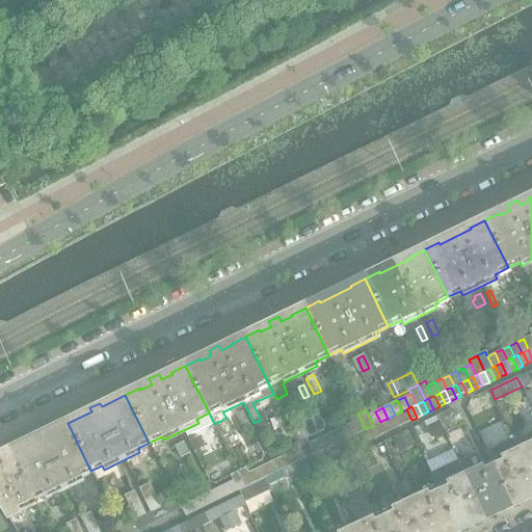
[(411,420),(406,409),(402,411),(400,411),(405,423),(407,422),(411,420)]
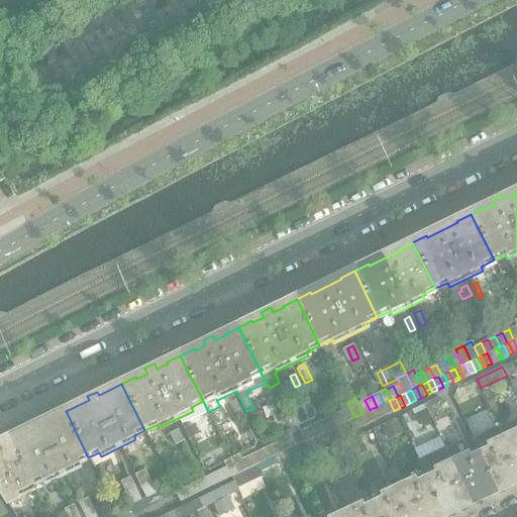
[(450,412),(445,402),(437,398),(424,405),(432,421),(450,412)]
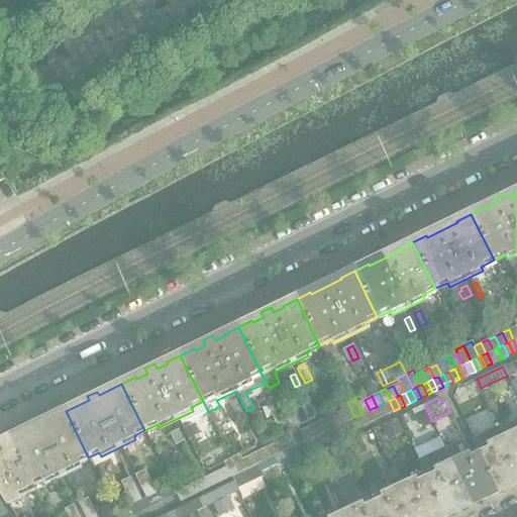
[(241,414),(235,400),(230,403),(236,416),(241,414)]
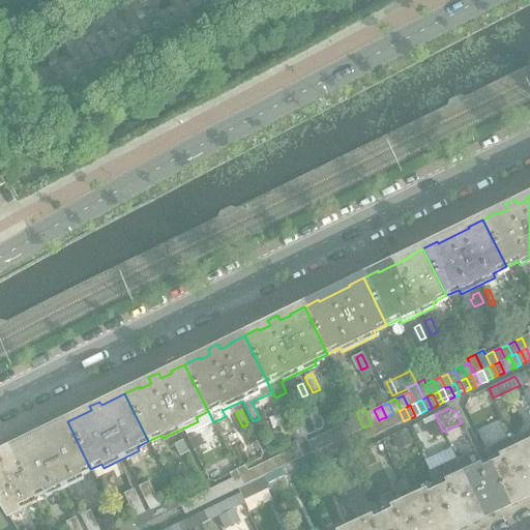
[(379,420),(374,410),(366,413),(366,414),(372,424),(373,423),(377,421),(379,420)]
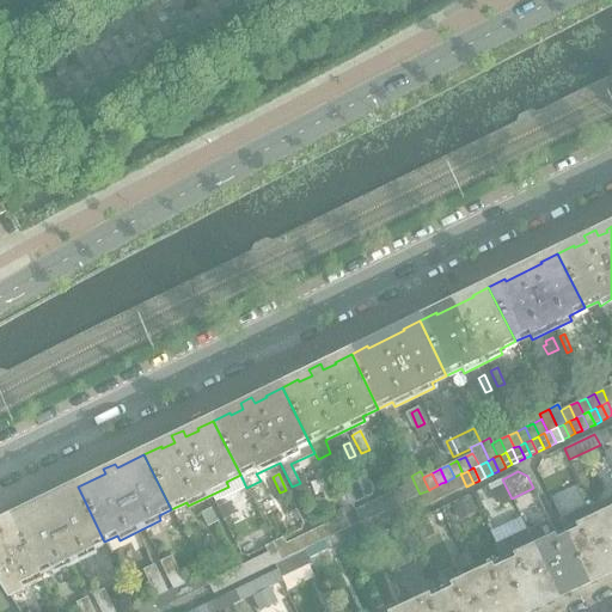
[(466,487),(460,473),(454,477),(460,489),(466,487)]
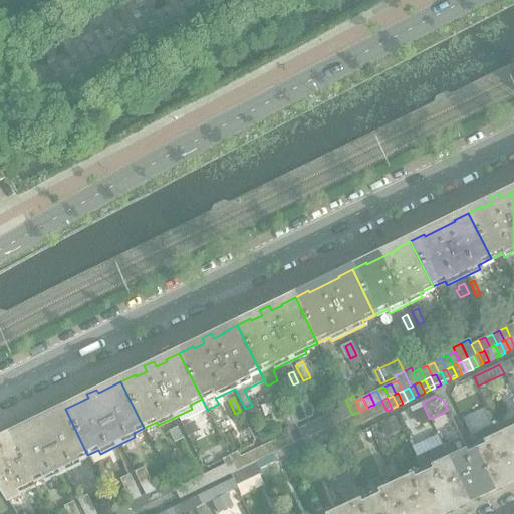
[(352,415),(345,400),(336,404),(337,405),(339,409),(344,419),(349,417),(352,415)]
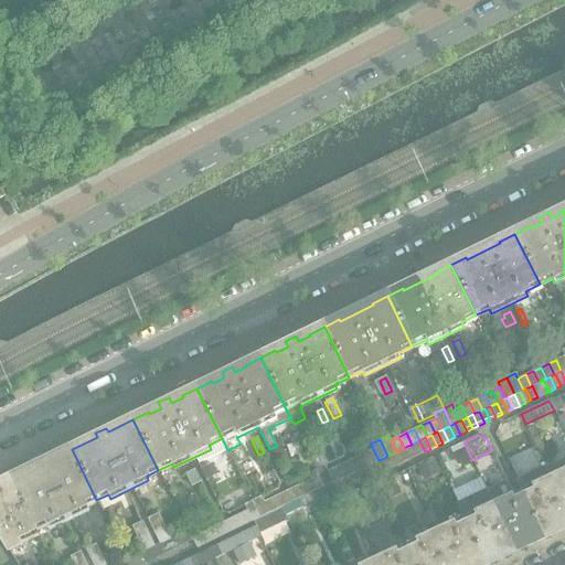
[(425,451),(419,440),(417,441),(414,444),(419,455),(425,451)]
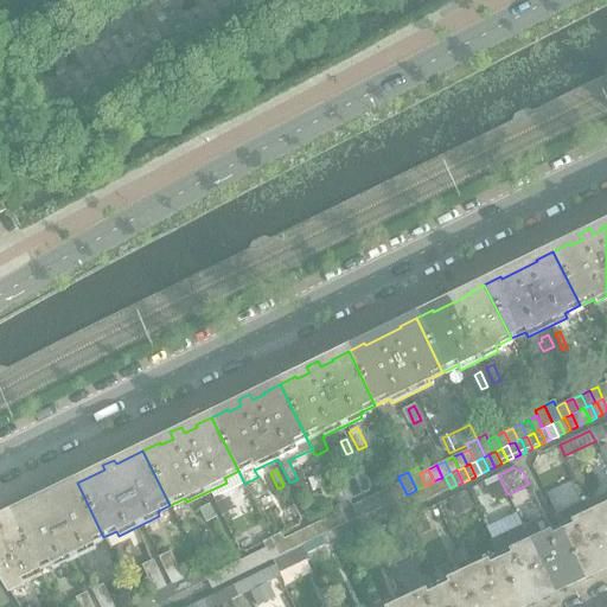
[(369,492),(371,486),(366,478),(365,478),(363,474),(346,483),(345,481),(332,489),(339,505),(349,500),(349,502),(369,492)]
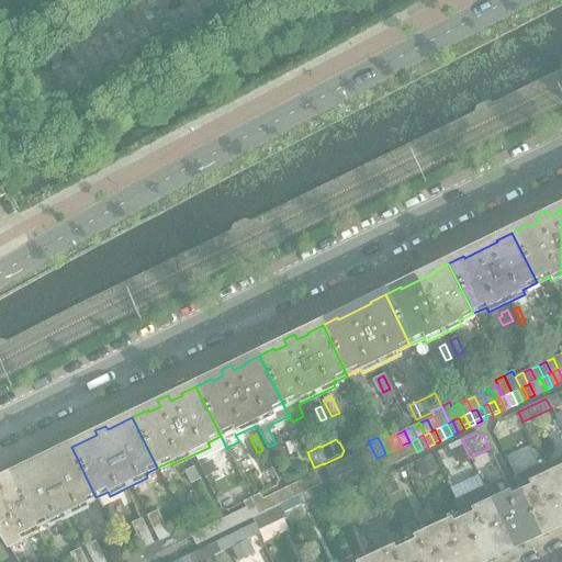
[(417,452),(412,441),(409,442),(405,444),(411,456),(417,452)]
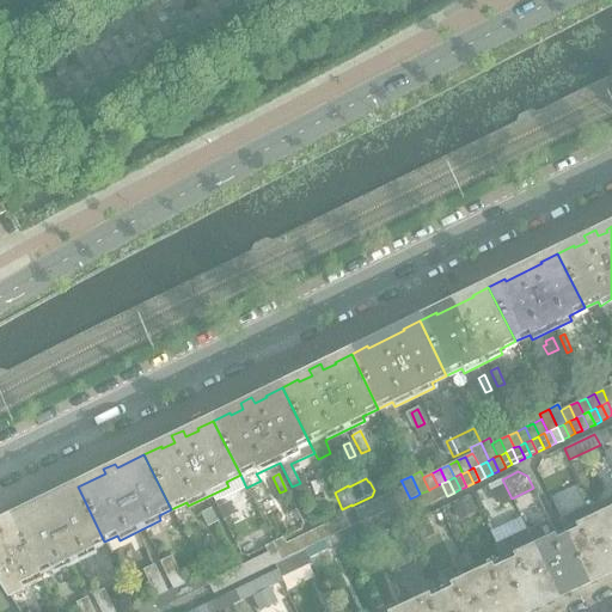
[(447,496),(441,483),(438,485),(435,487),(441,499),(447,496)]
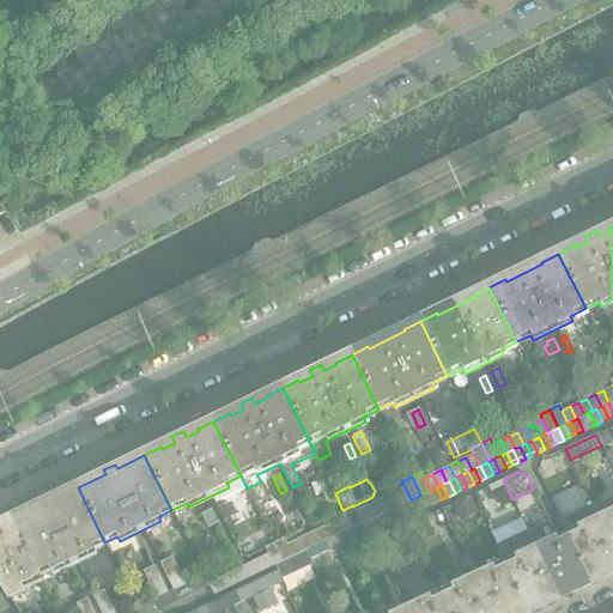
[(104,542),(78,487),(49,502),(48,497),(36,503),(38,507),(10,521),(38,575),(50,569),(53,574),(91,553),(90,550),(104,542)]
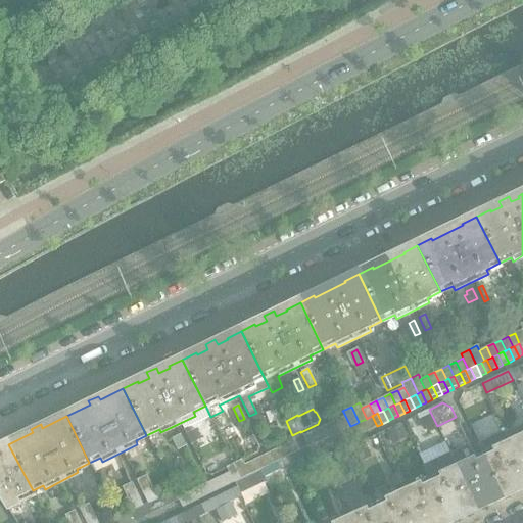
[(345,416),(338,419),(343,430),(344,429),(350,426),(345,416)]
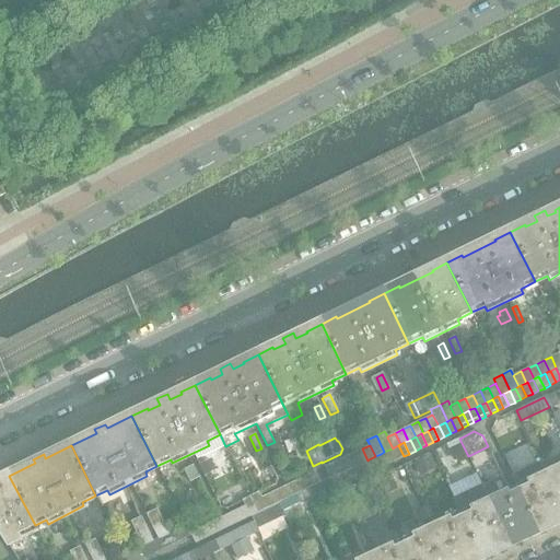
[(404,456),(398,445),(394,447),(393,448),(398,459),(399,458),(404,456)]
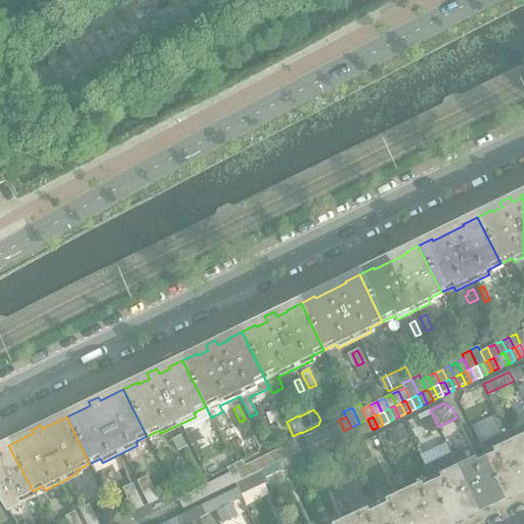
[(344,431),(339,420),(332,424),(337,434),(340,433),(341,432),(344,431)]
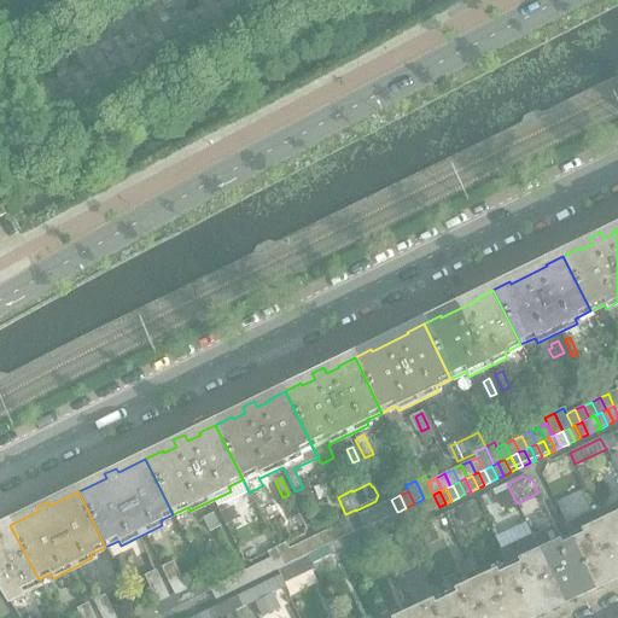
[(439,507),(433,495),(426,497),(432,509),(439,507)]
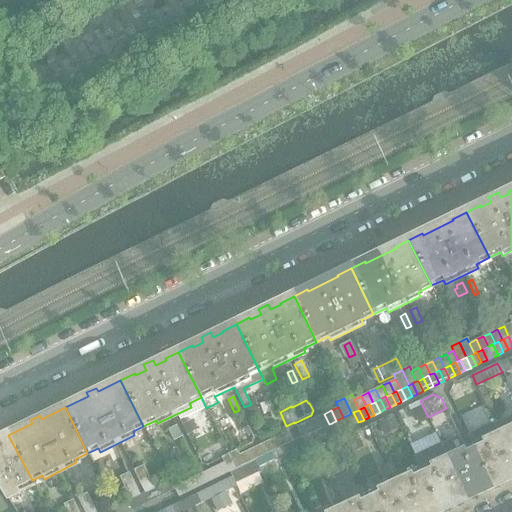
[(494,423),(488,411),(482,414),(488,426),(494,423)]
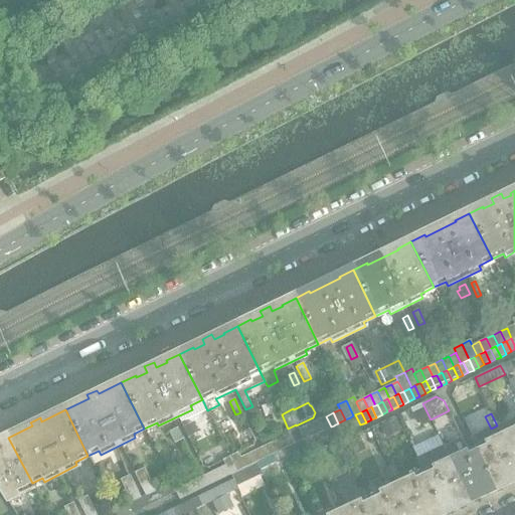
[(360,424),(355,414),(353,415),(350,417),(355,427),(360,424)]
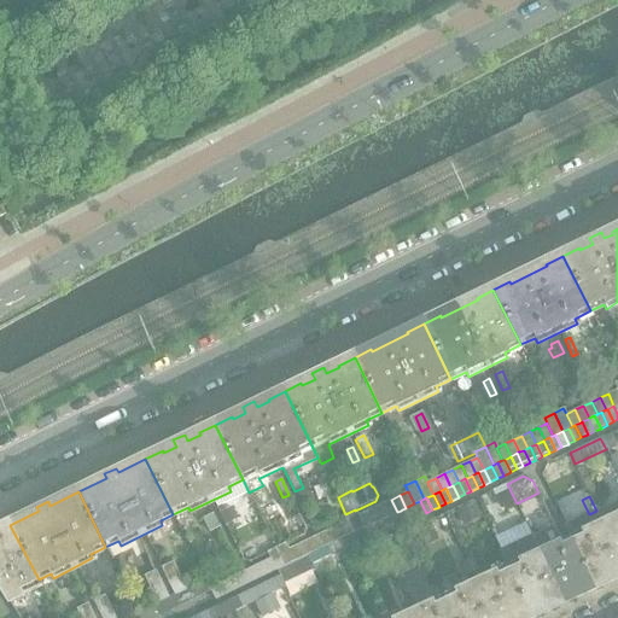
[(502,516),(495,499),(482,505),(490,522),(502,516)]
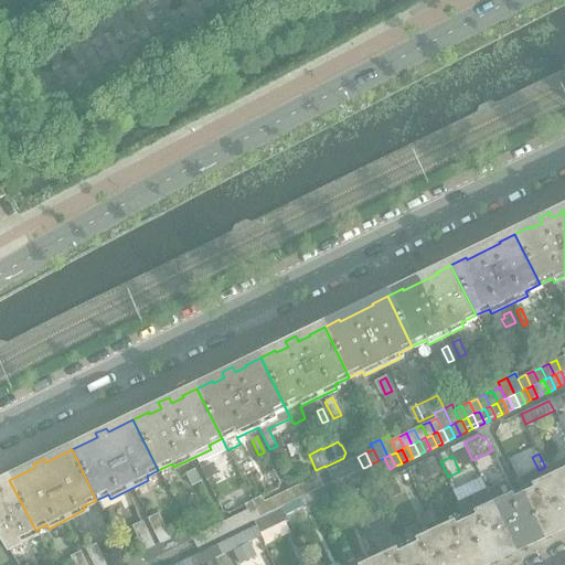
[(363,468),(358,457),(350,460),(355,471),(361,469),(363,468)]
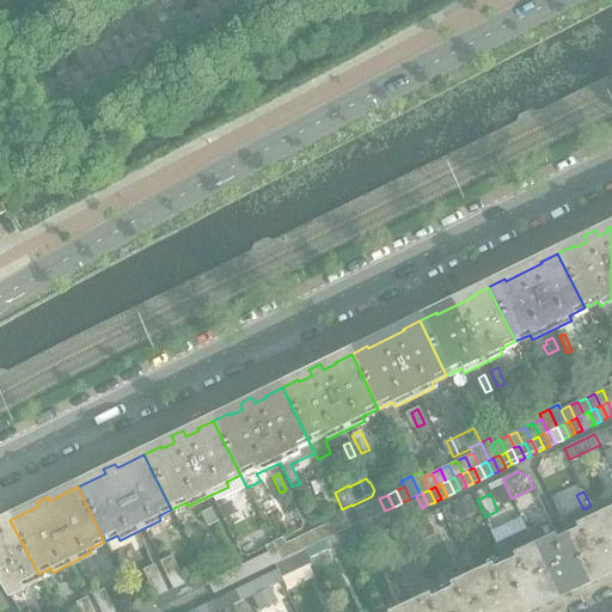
[(422,508),(416,496),(410,499),(416,512),(422,508)]
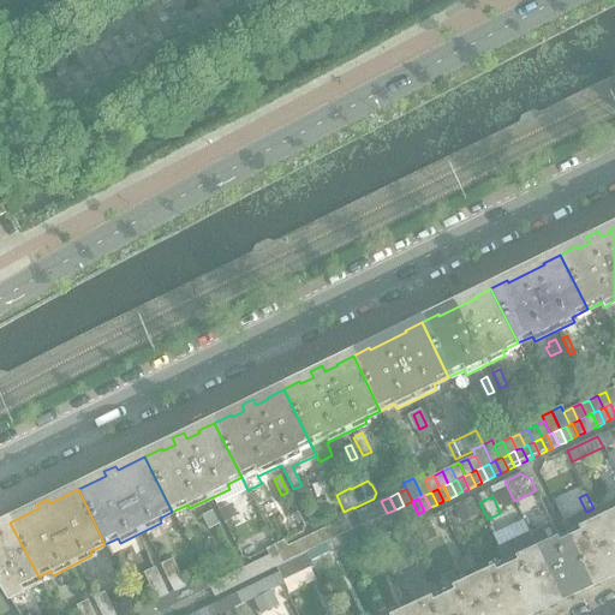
[(479,515),(472,500),(454,509),(461,524),(479,515)]
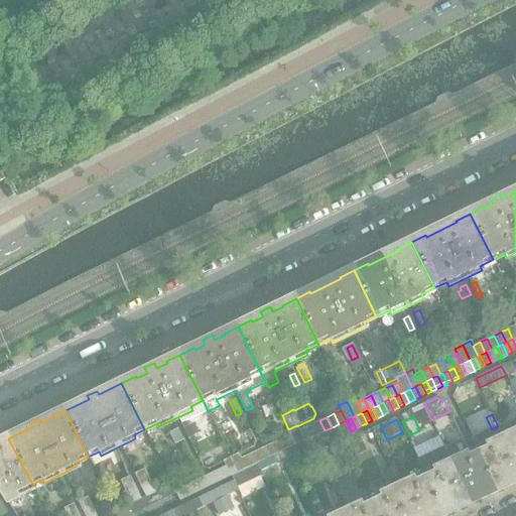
[(325,430),(319,420),(318,421),(312,423),(317,434),(325,430)]
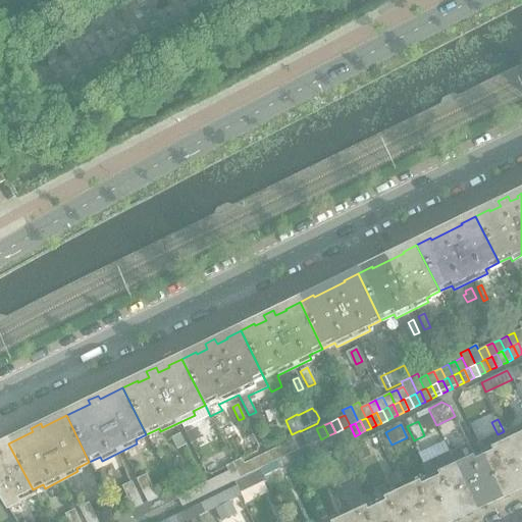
[(355,436),(350,425),(344,428),(349,438),(355,436)]
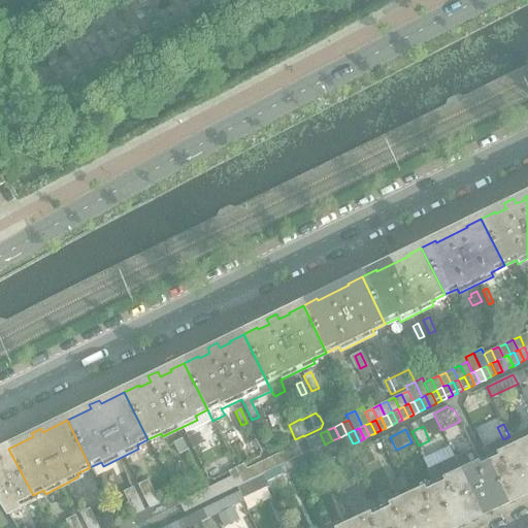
[(325,444),(320,433),(312,437),(318,448),(325,444)]
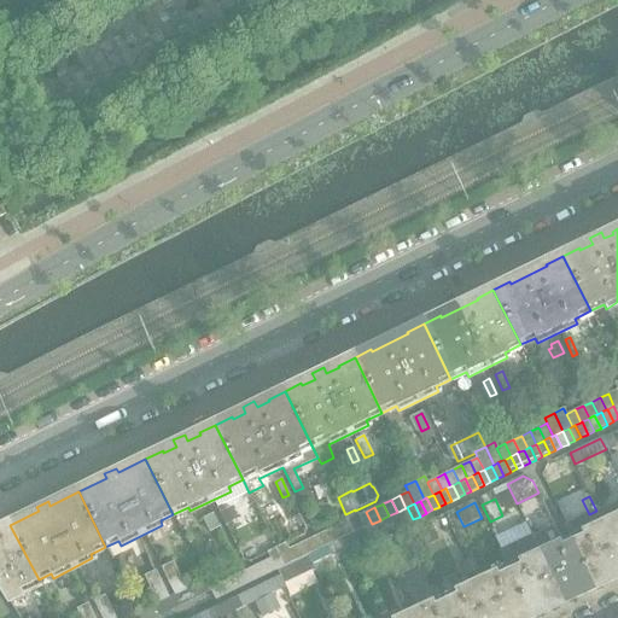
[(413,519),(407,507),(406,508),(402,509),(401,511),(407,523),(408,522),(413,519)]
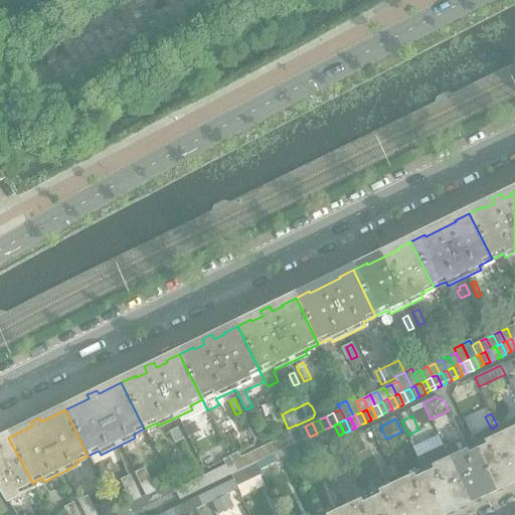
[(193,436),(188,424),(182,426),(187,438),(193,436)]
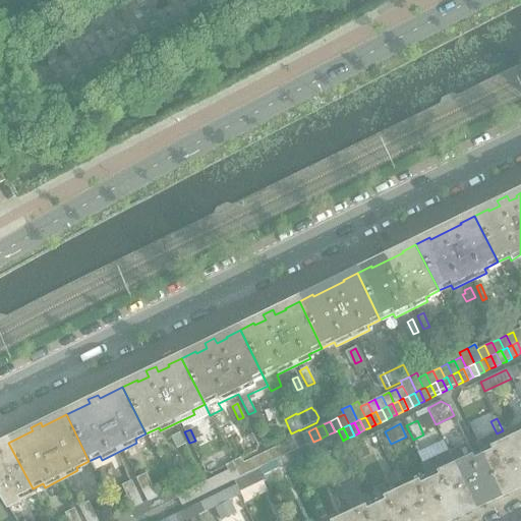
[(306,446),(301,435),(299,430),(299,429),(291,433),(299,449),(306,446)]
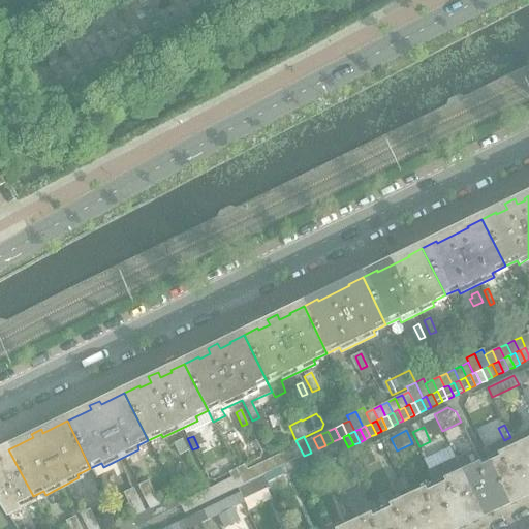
[(348,447),(343,437),(340,438),(338,439),(342,449),(348,447)]
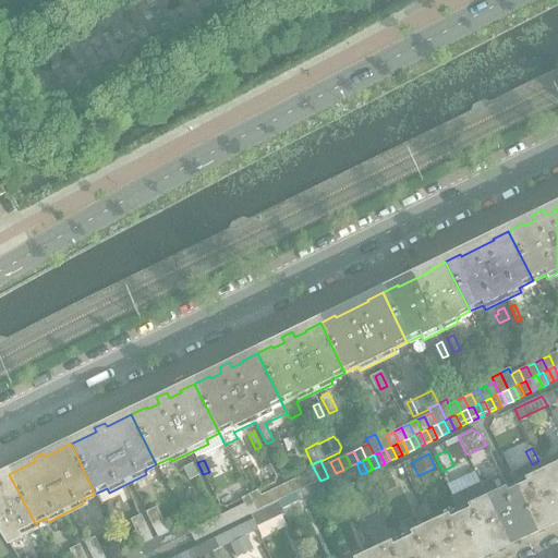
[(336,473),(330,462),(323,465),(328,477),(335,474),(336,473)]
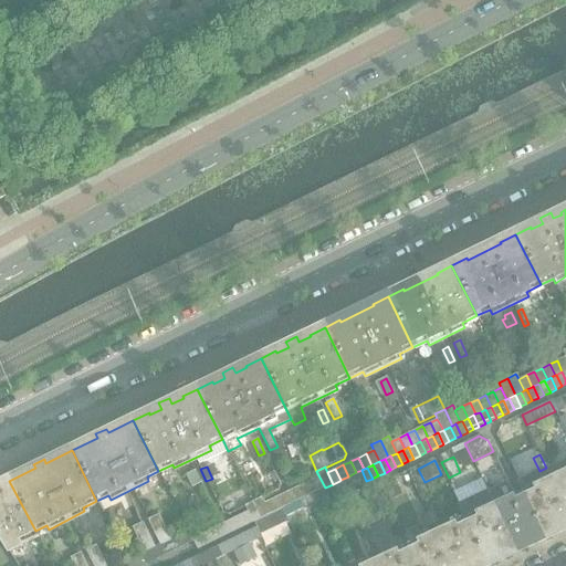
[(366,481),(362,470),(356,472),(348,477),(341,480),(339,481),(345,492),(356,486),(366,481)]
